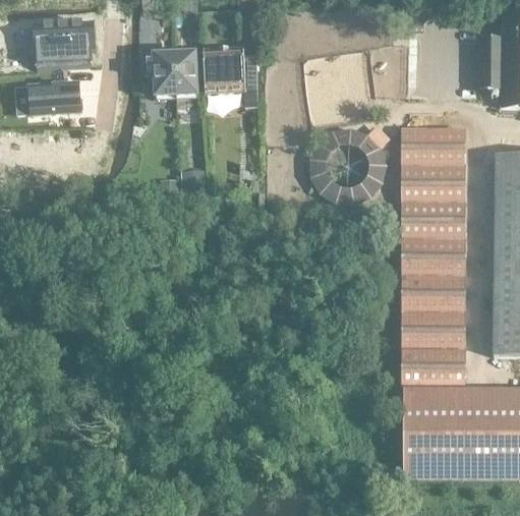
[(519,107),(519,9),(501,9),(501,38),(479,38),(478,87),(501,87),(501,107),(519,107)]
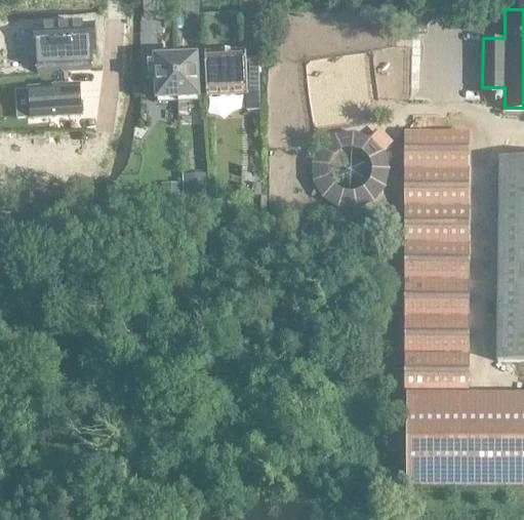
[(88,31),(29,35),(31,64),(90,60),(88,31)]
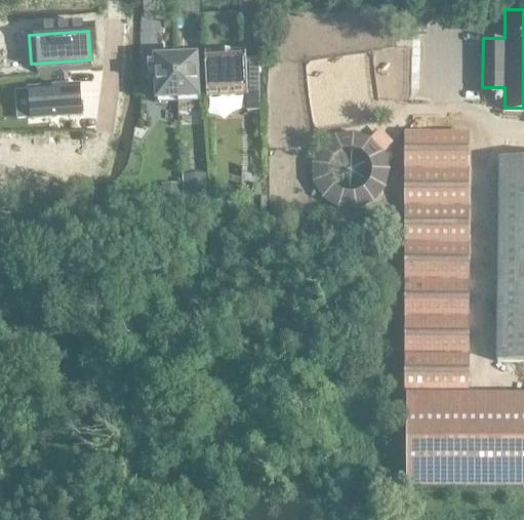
[(246,92),(245,56),(245,48),(204,50),(206,93),(246,92)]
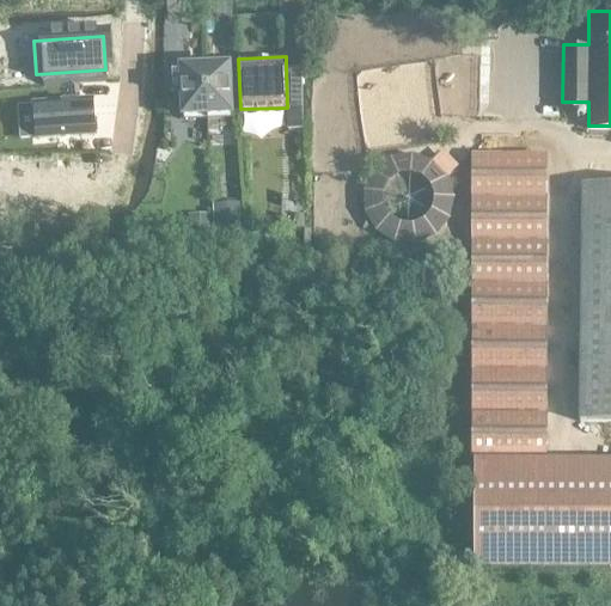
[(231,111),(228,63),(219,63),(215,60),(209,61),(207,65),(205,65),(207,112),(231,111)]
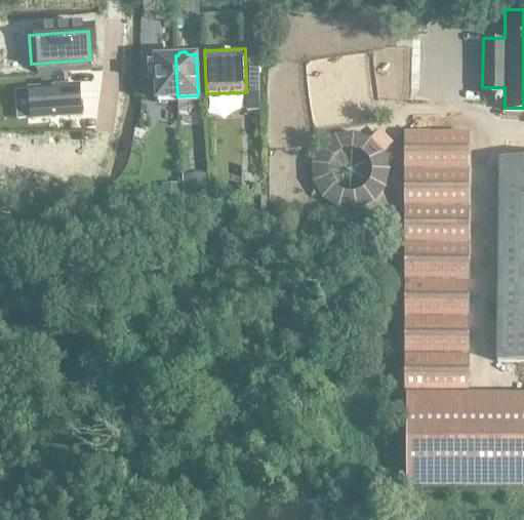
[(177,96),(175,55),(173,55),(170,52),(165,52),(162,56),(155,56),(157,97),(177,96)]
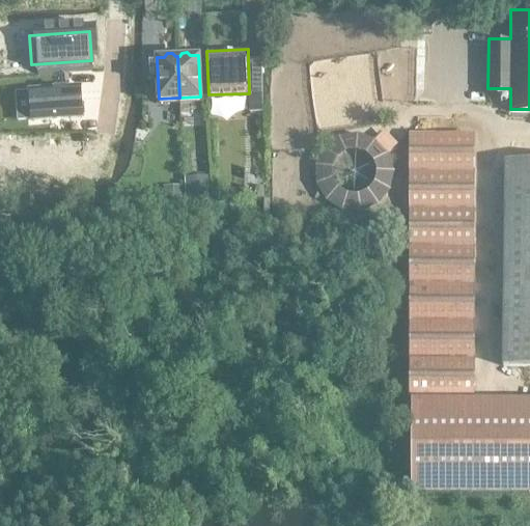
[(261,109),(260,57),(248,57),(249,93),(249,109),(261,109)]
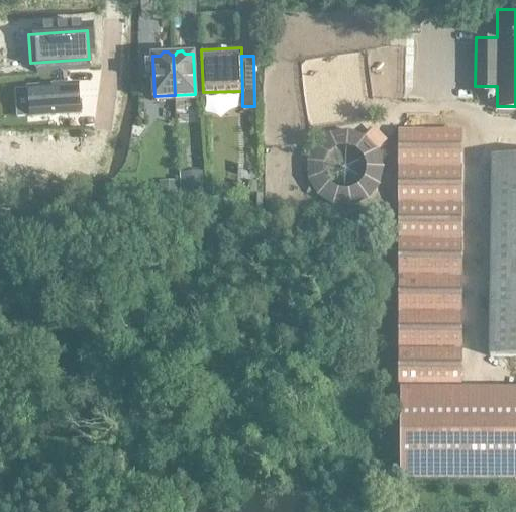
[(79,82),(28,85),(30,114),(80,111),(79,82)]
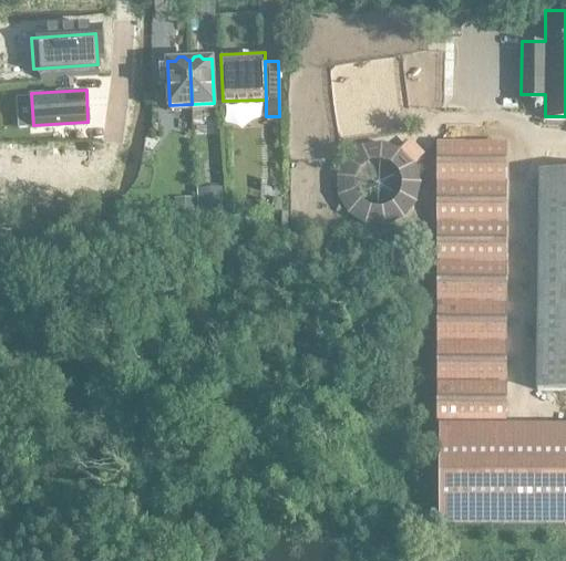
[(504,418),(503,139),(436,139),(436,418),(504,418)]
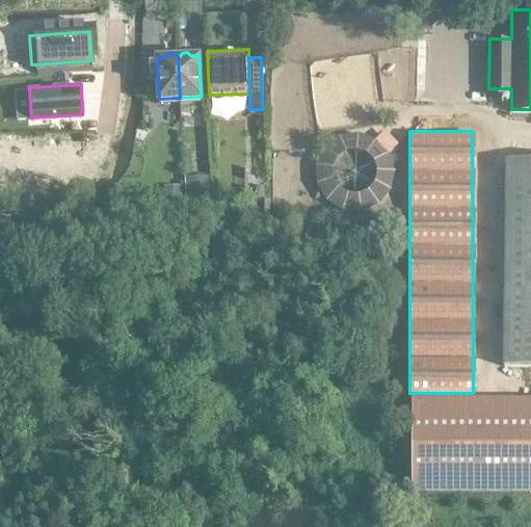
[(377,140),(374,138),(373,137),(369,135),(364,134),(361,133),(357,132),(354,132),(351,132),(347,133),(344,134),(341,134),(337,136),(334,138),(332,140),(328,141),(326,145),(325,146),(323,148),(322,151),(320,153),(319,155),(318,157),(317,160),(317,163),(316,166),(316,169),(316,172),(316,175),(317,178),(318,181),(318,182),(319,185),(321,189),(322,190),(324,193),(325,194),(327,196),(330,200),(335,203),(339,205),(342,206),(346,207),(351,208),(355,208),(361,208),(364,207),(366,206),(369,205),(373,203),(377,200),(381,196),(385,193),(386,191),(388,188),(388,187),(390,184),(390,182),(391,181),(391,178),(392,176),(392,173),(392,172),(392,168),(392,166),(392,163),(391,160),(390,159),(389,156),(389,155),(388,153),(387,151),(385,148),(383,147),(380,143),(377,140)]
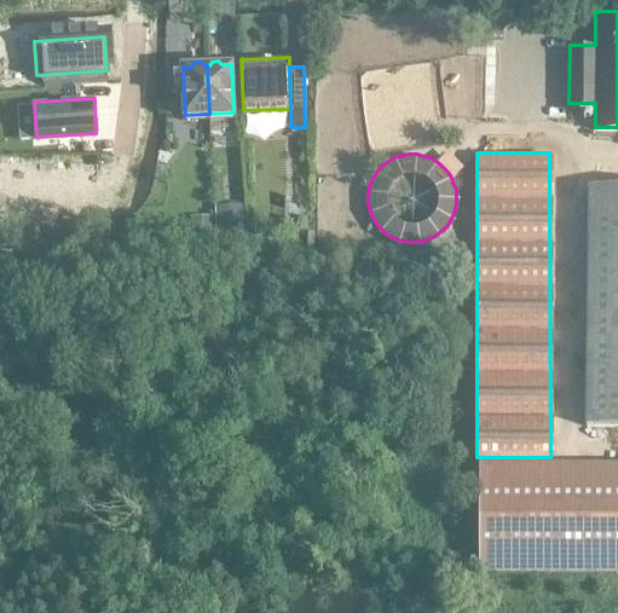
[(617,422),(617,184),(588,184),(585,422),(617,422)]
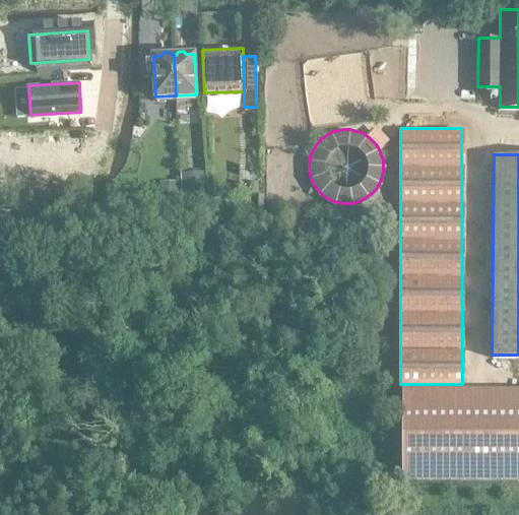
[(518,476),(518,390),(405,390),(404,476),(518,476)]
